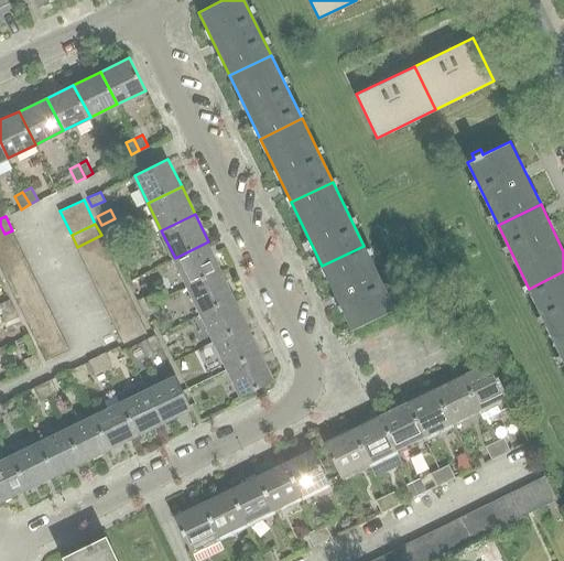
[(0,250),(18,243),(12,230),(4,234),(0,236),(0,250)]
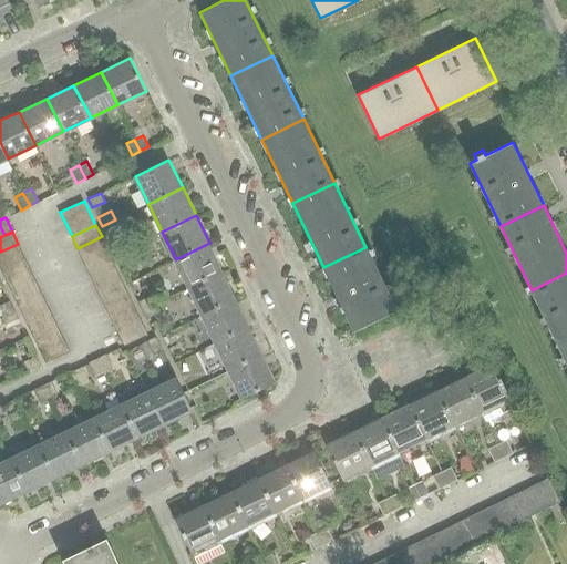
[(78,248),(83,259),(107,248),(102,236),(78,248)]
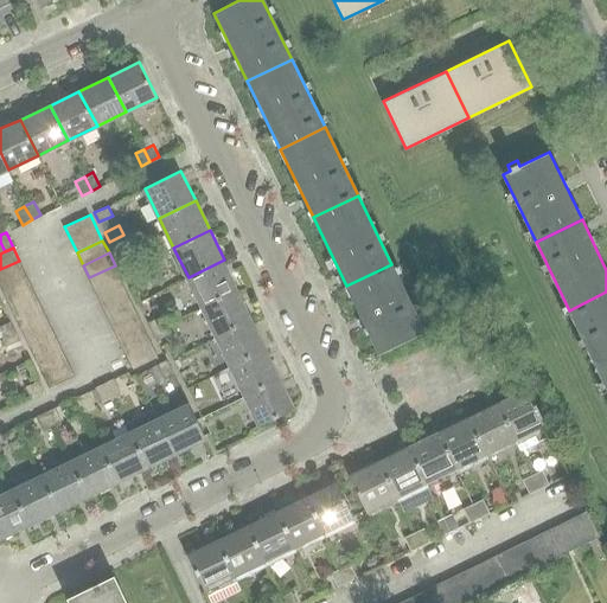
[(123,273),(136,265),(132,256),(119,263),(123,273)]
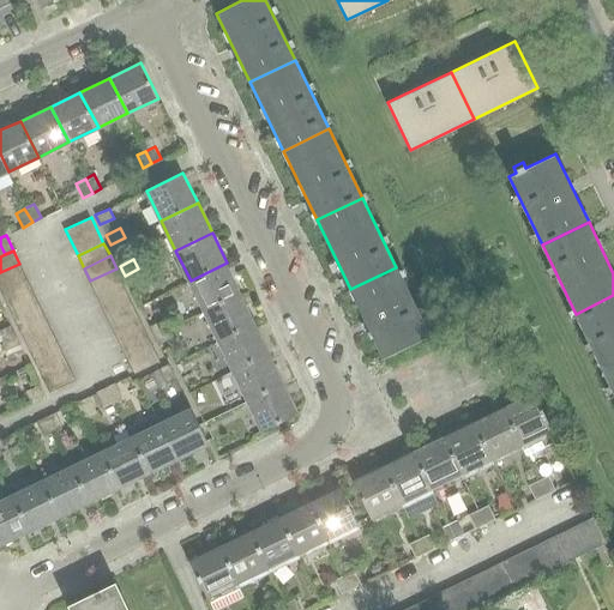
[(191,281),(205,310),(241,293),(227,263),(191,281)]
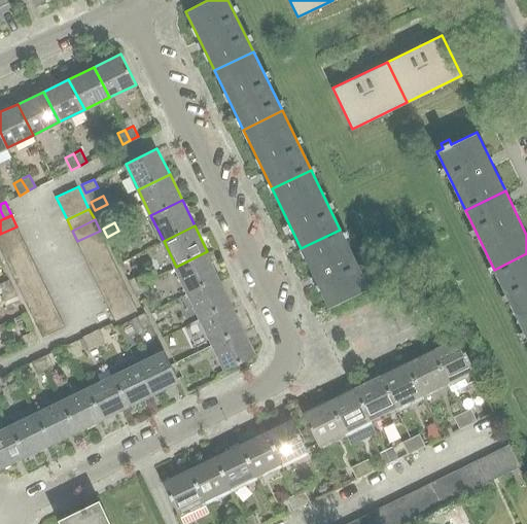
[(0,247),(0,248),(23,237),(16,226),(0,234),(0,247)]
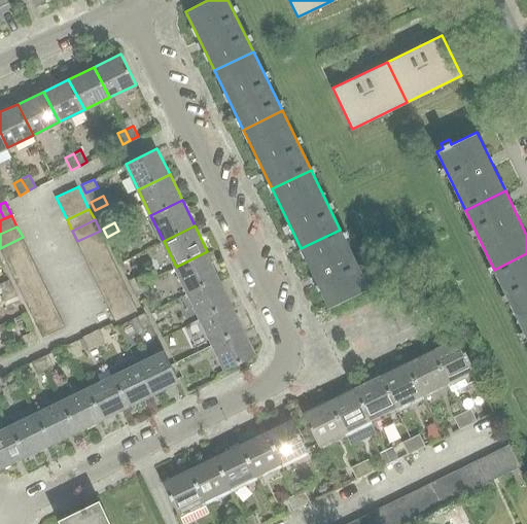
[(340,230),(301,248),(329,308),(369,288),(340,230)]
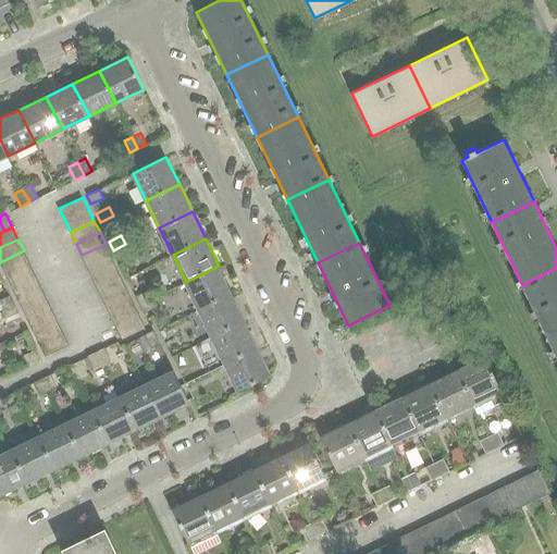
[(87,267),(111,255),(106,244),(82,255),(87,267)]
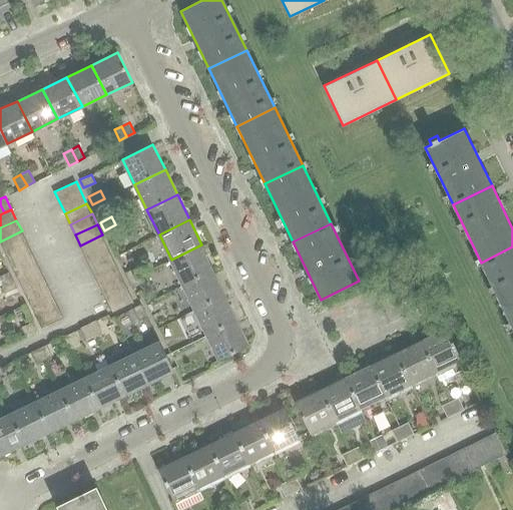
[(119,232),(115,224),(104,230),(108,238),(119,232)]
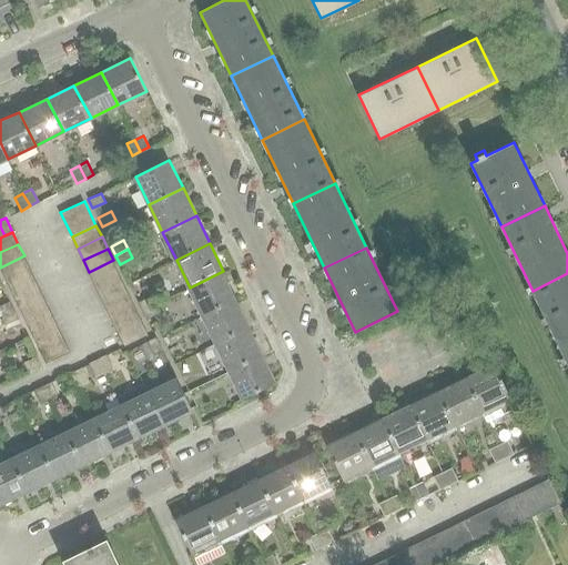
[(30,268),(24,255),(0,268),(6,279),(30,268)]
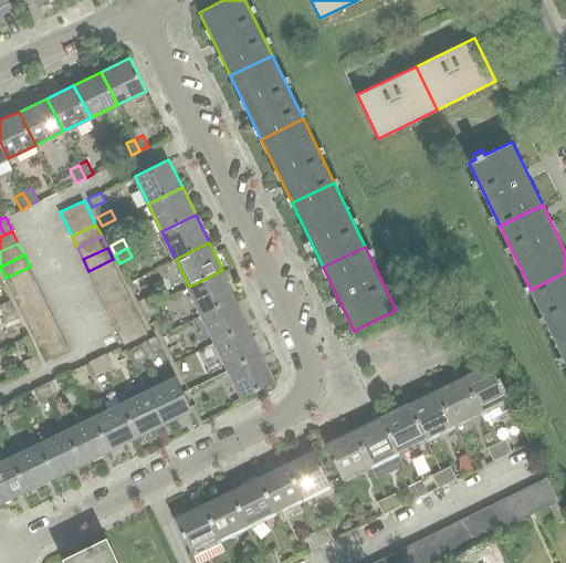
[(88,271),(94,283),(118,271),(113,259),(88,271)]
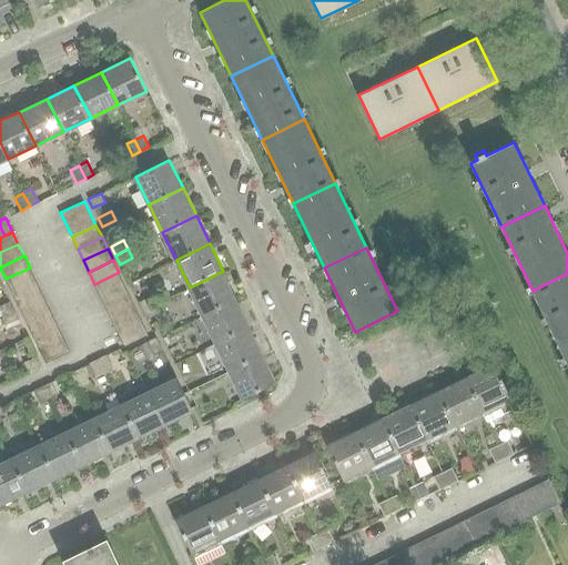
[(36,280),(30,268),(6,279),(11,291),(36,280)]
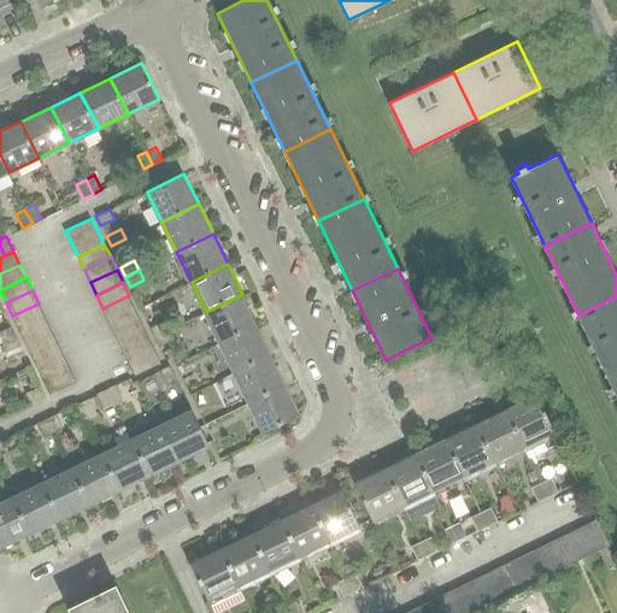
[(257,324),(242,294),(206,312),(221,342),(257,324)]
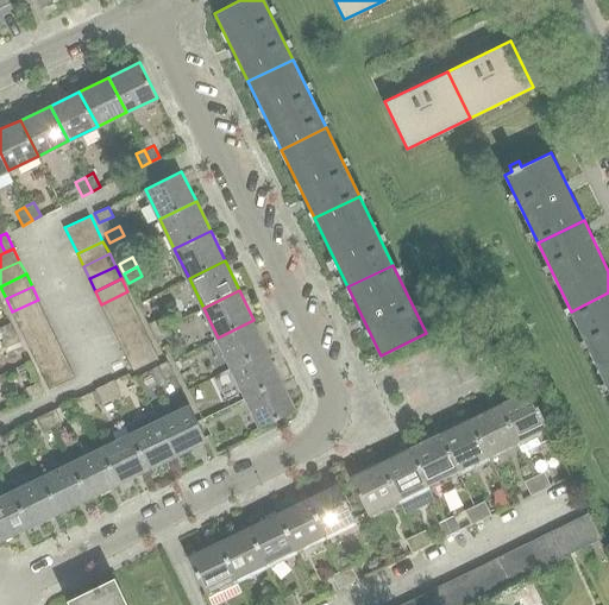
[(107,316),(133,304),(127,291),(101,304),(107,316)]
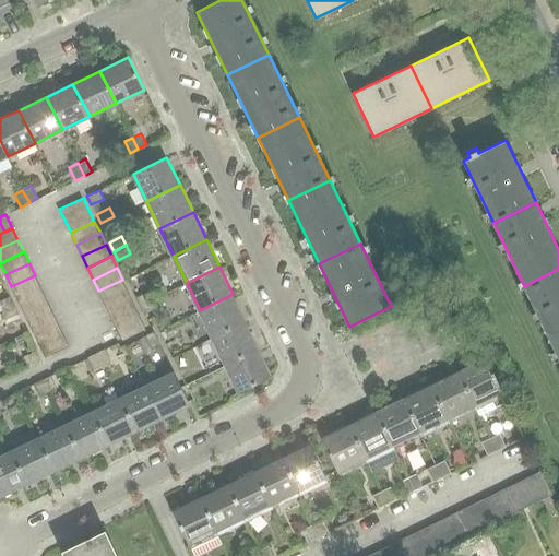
[(558,269),(524,286),(555,350),(558,346),(558,269)]
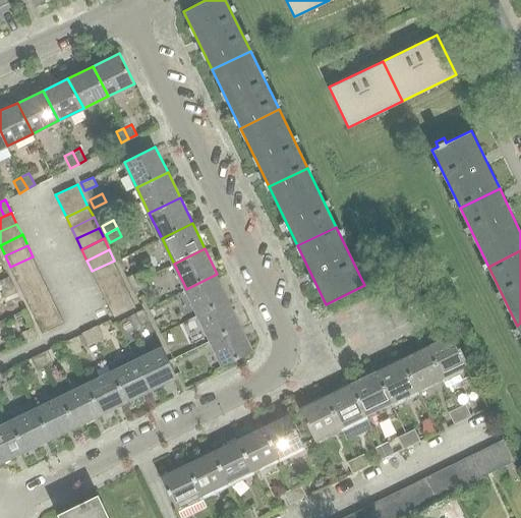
[(38,267),(33,256),(10,267),(16,278),(38,267)]
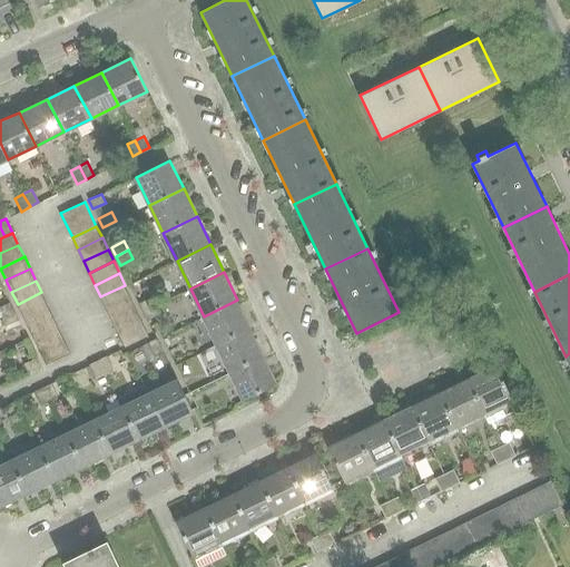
[(100,296),(107,309),(130,297),(125,285),(100,296)]
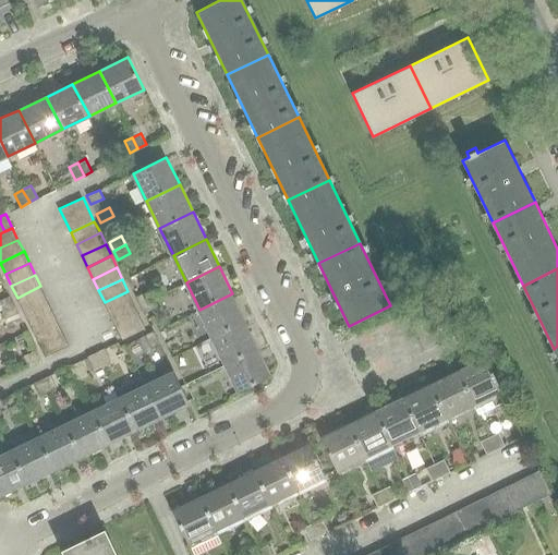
[(46,298),(40,286),(17,298),(23,310),(46,298)]
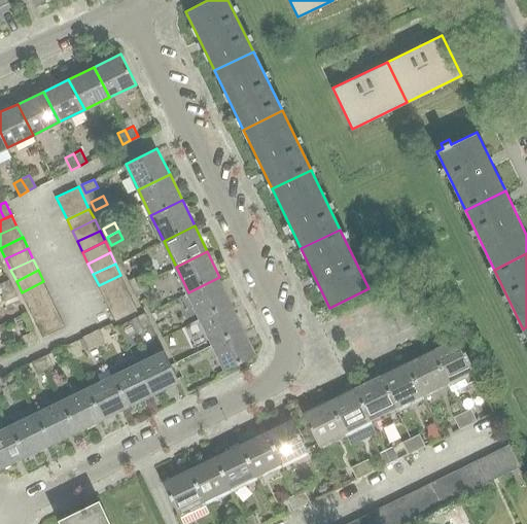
[(132,287),(143,282),(139,274),(128,279),(132,287)]
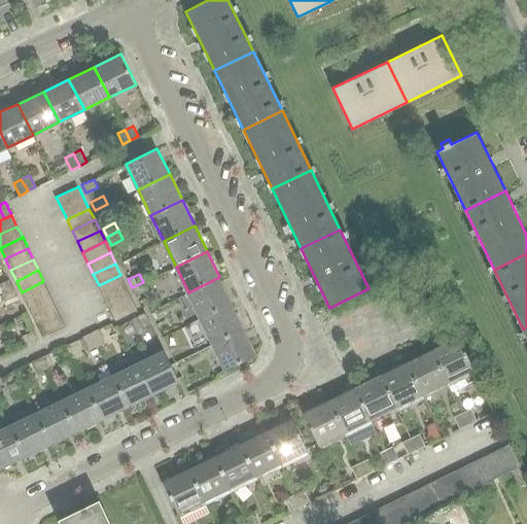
[(127,285),(120,275),(99,285),(104,297),(127,285)]
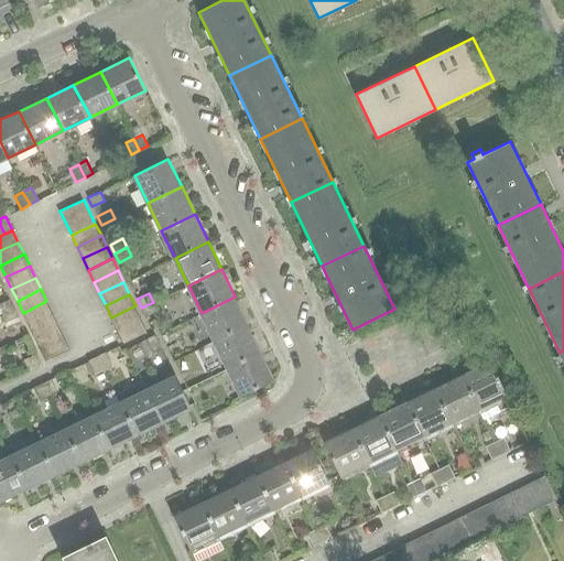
[(235,297),(202,313),(215,340),(248,324),(235,297)]
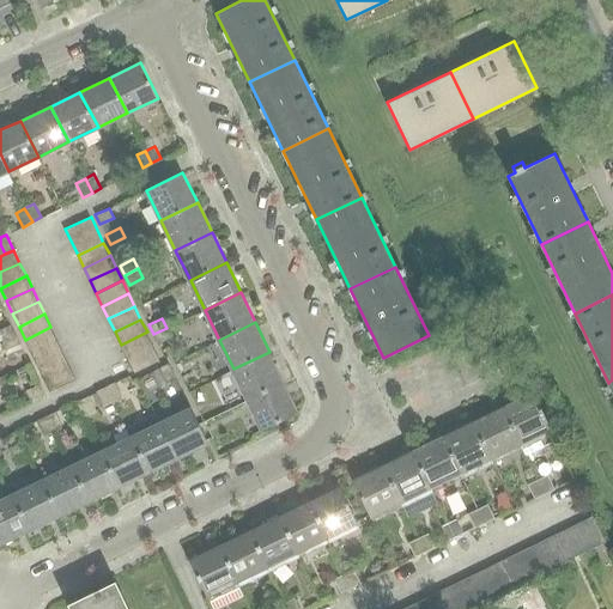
[(0,336),(1,340),(14,334),(10,324),(0,328),(0,336)]
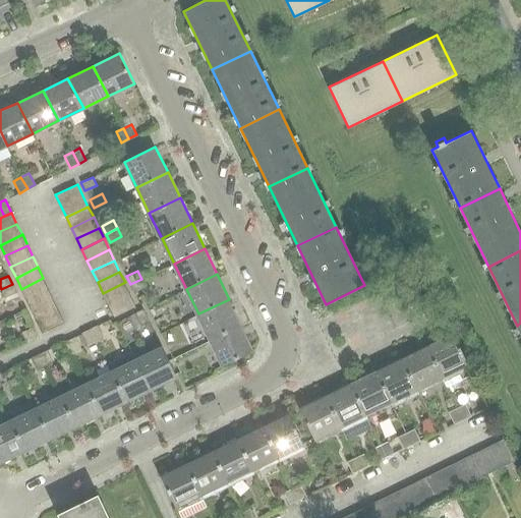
[(49,289),(43,278),(21,289),(26,299),(49,289)]
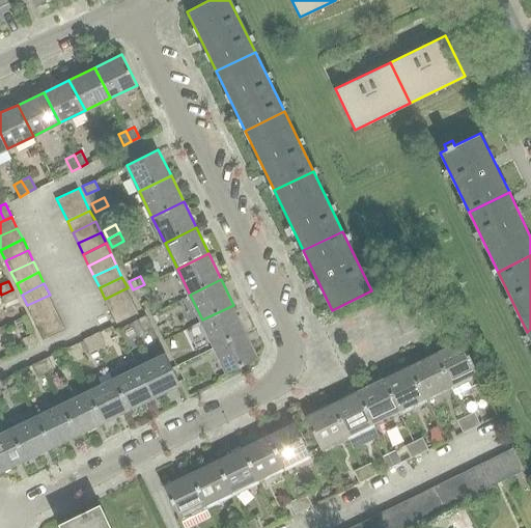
[(144,284),(133,289),(137,298),(148,292),(144,284)]
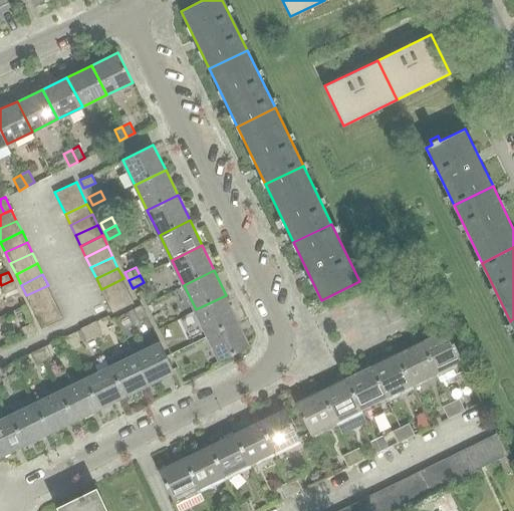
[(123,278),(101,289),(106,299),(113,296),(120,292),(129,289),(123,278)]
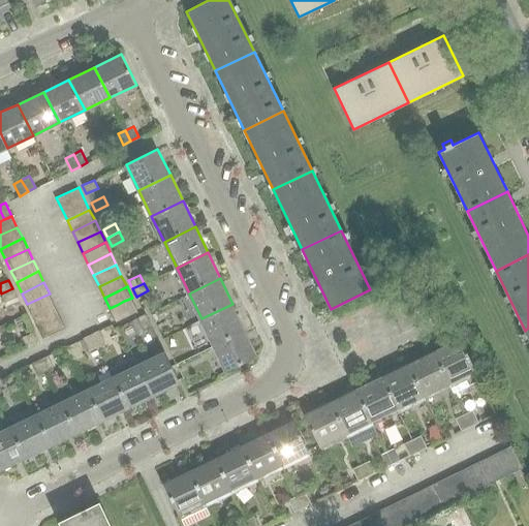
[(12,288),(1,294),(5,301),(16,296),(12,288)]
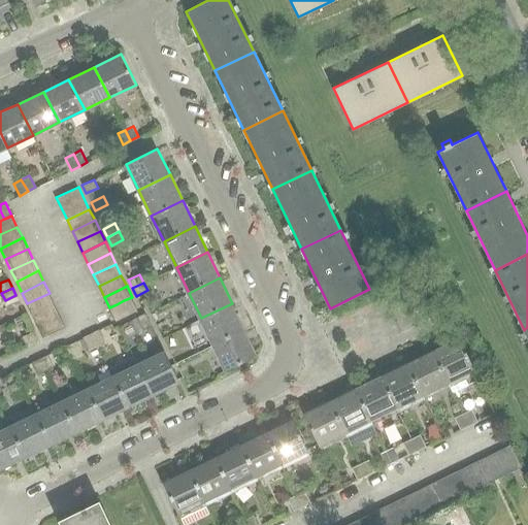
[(55,303),(50,293),(27,303),(32,315),(55,303)]
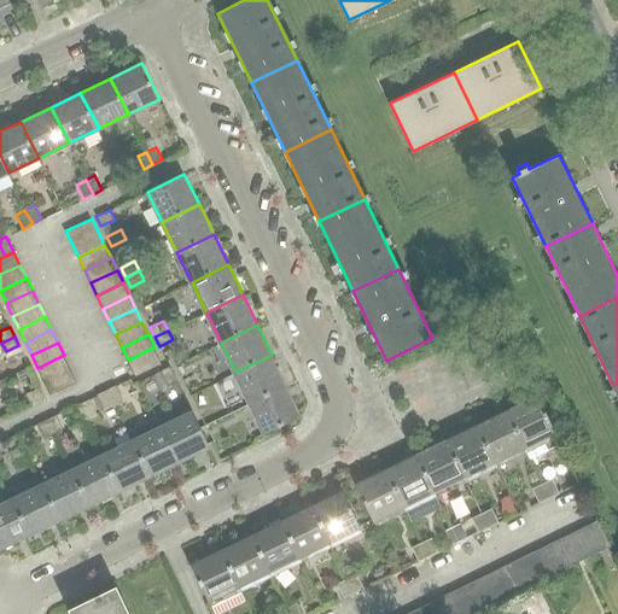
[(162,363),(155,348),(145,351),(153,367),(162,363)]
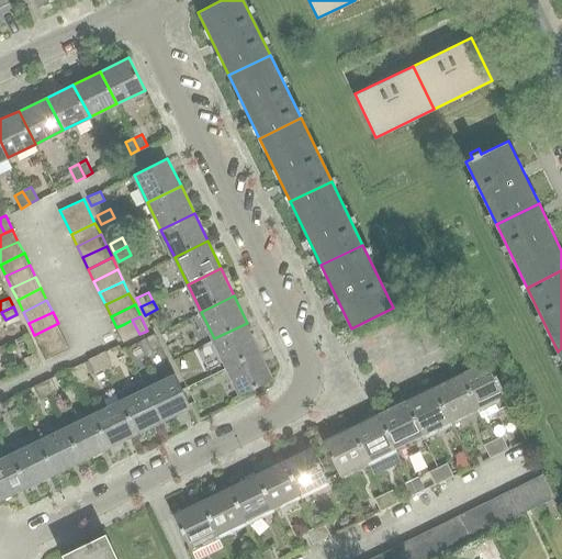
[(131,338),(139,334),(132,320),(124,324),(131,338)]
